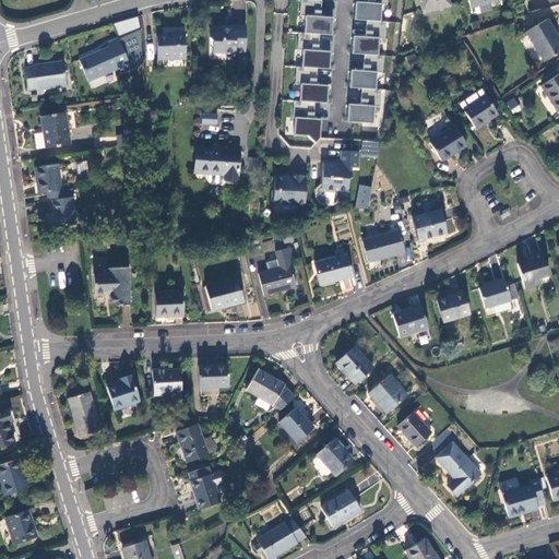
[(332,0),(310,0),(309,10),(332,12),(332,0)]
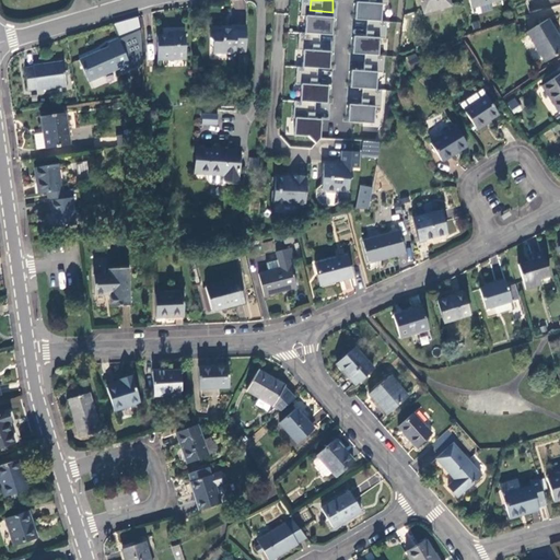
[(451,4),(448,0),(419,0),(423,12),(451,4)]
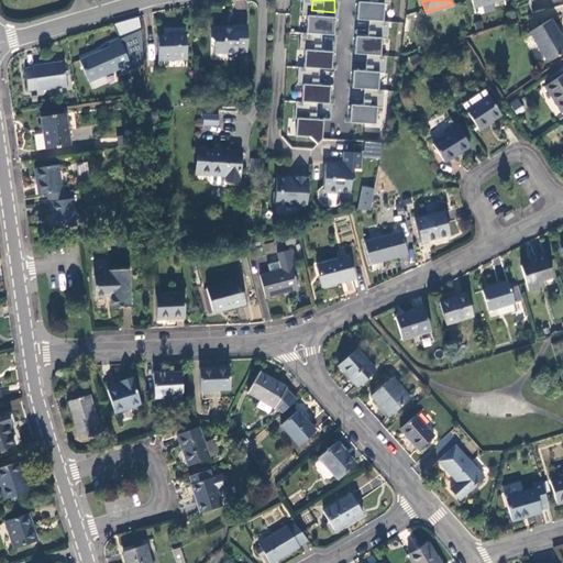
[(116,22),(119,34),(141,29),(138,17),(116,22)]
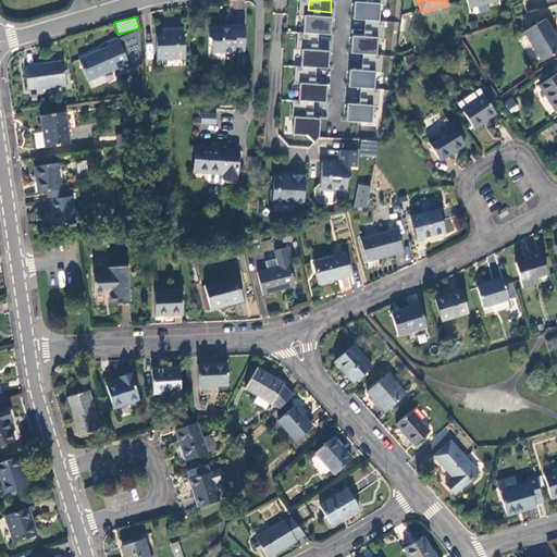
[(331,35),(330,21),(308,19),(308,34),(331,35)]
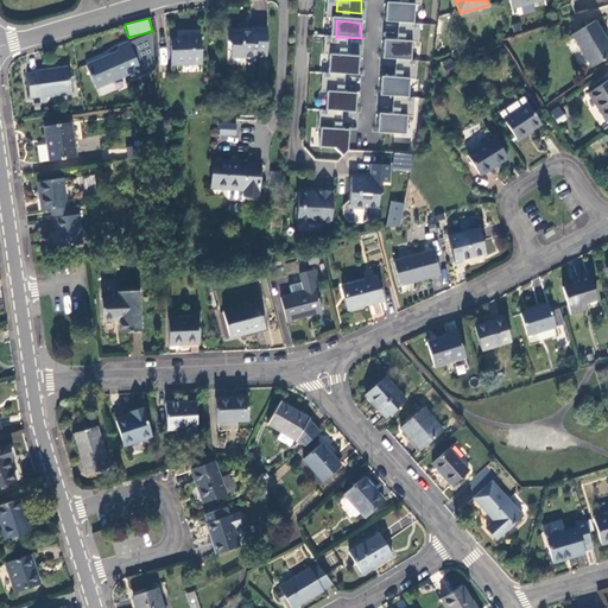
[(398,23),(374,21),(373,39),(396,40),(398,23)]
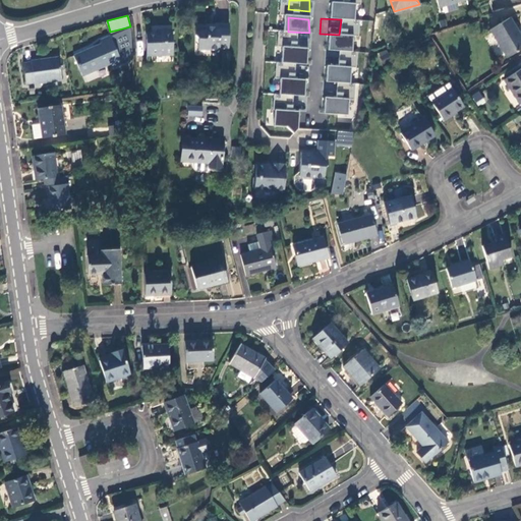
[(518,32),(510,18),(491,31),(509,57),(520,49),(520,41),(516,33),(518,32)]
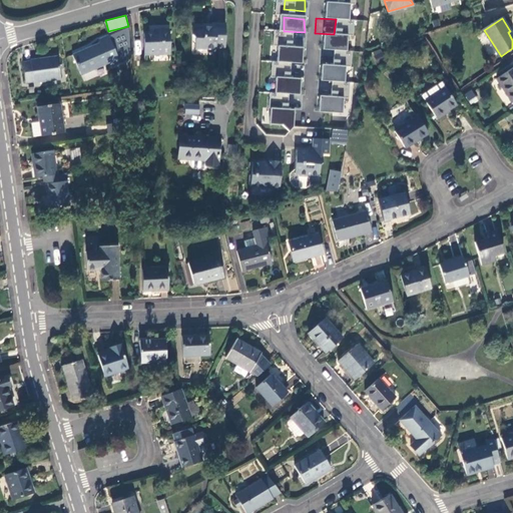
[(225,48),(225,24),(212,24),(212,27),(193,26),(192,35),(195,39),(195,48),(205,48),(208,52),(212,52),(217,48),(225,48)]
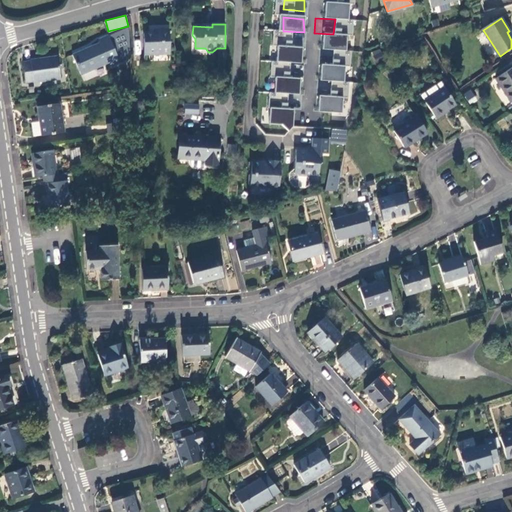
[(143,32),(143,54),(169,54),(168,29),(158,30),(158,32),(143,32)]
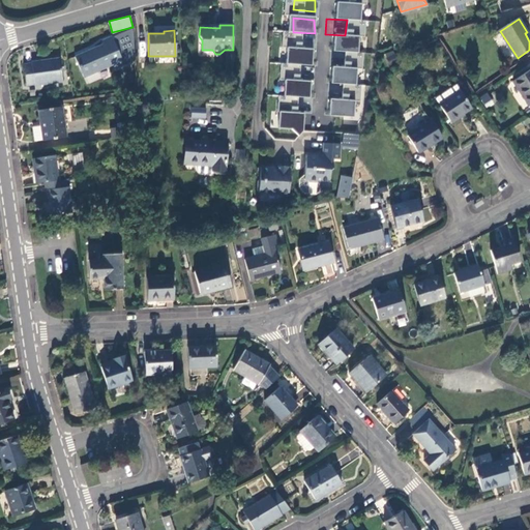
[(116,67),(124,62),(112,34),(102,38),(105,43),(77,57),(85,77),(114,63),(116,67)]
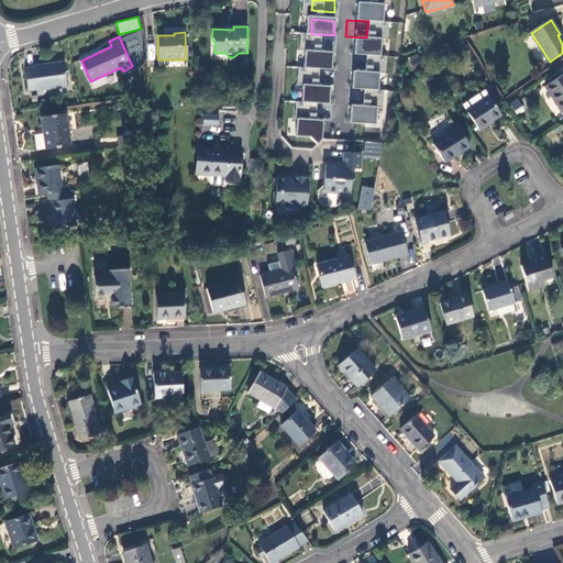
[(332,44),(310,42),(310,54),(332,57),(332,44)]
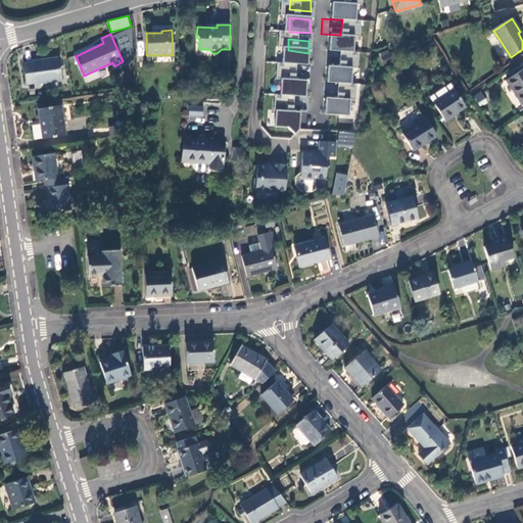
[(339,44),(322,42),(322,56),(338,58),(339,44)]
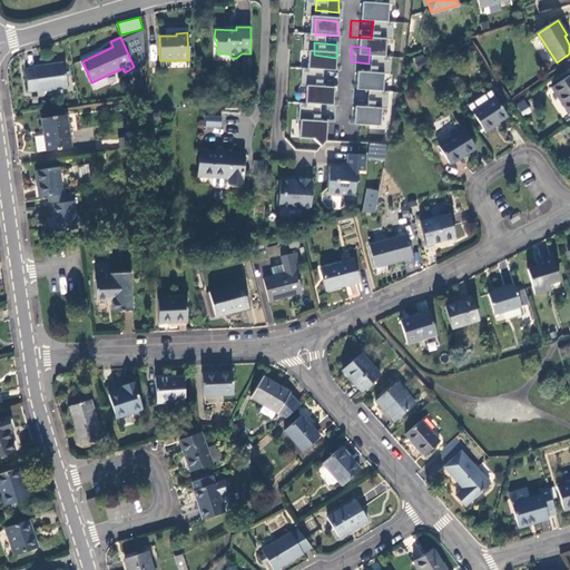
[(416,62),(420,69),(426,66),(423,59),(416,62)]
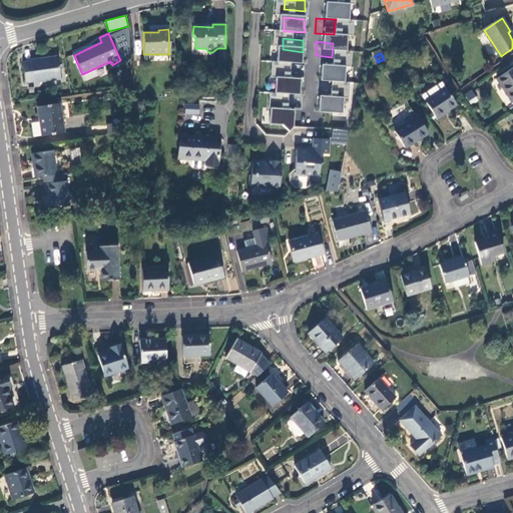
[(61,78),(58,57),(23,61),(26,82),(61,78)]
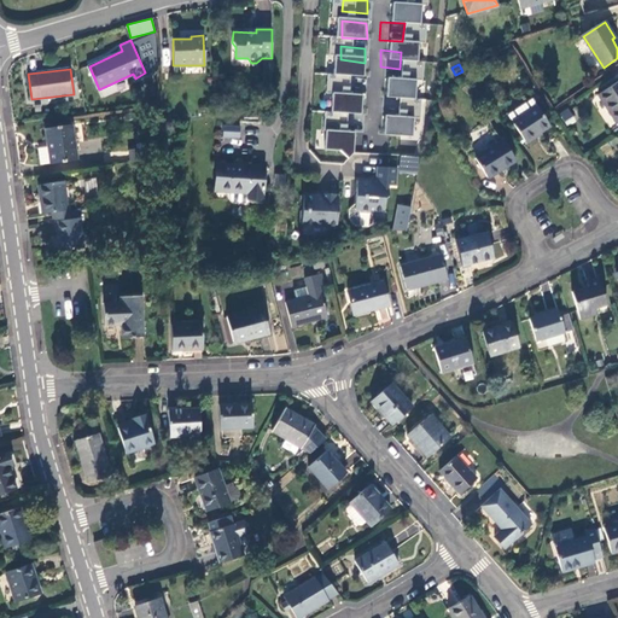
[(366,76),(340,75),(339,92),(363,94),(366,76)]
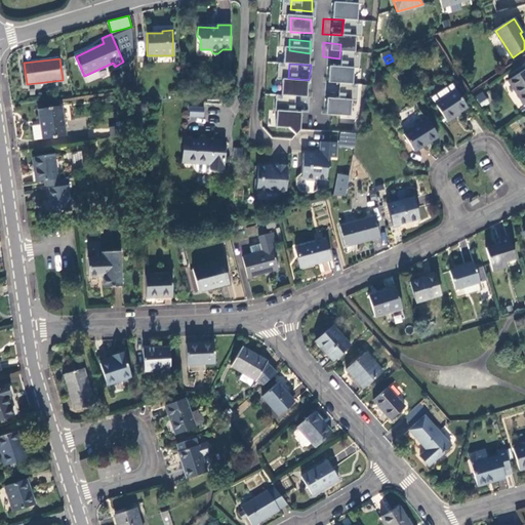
[(524,68),(509,79),(524,104),(524,68)]
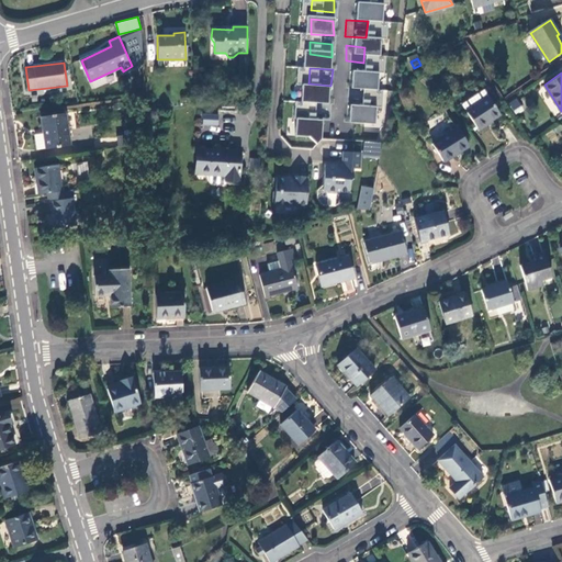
[(364,78),(345,76),(344,91),(363,93),(364,78)]
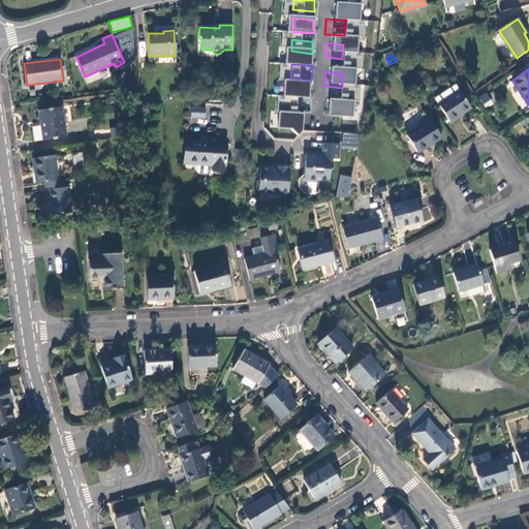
[(464,112),(471,106),(461,89),(456,83),(435,96),(450,120),(452,122),(459,118),(458,116),(464,112)]
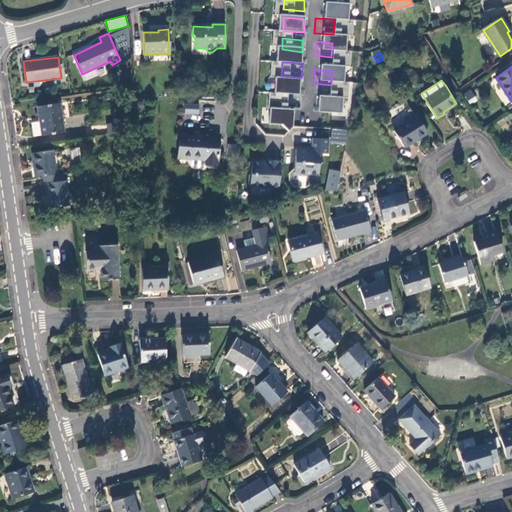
[(470,104),(476,100),(471,92),(465,96),(470,104)]
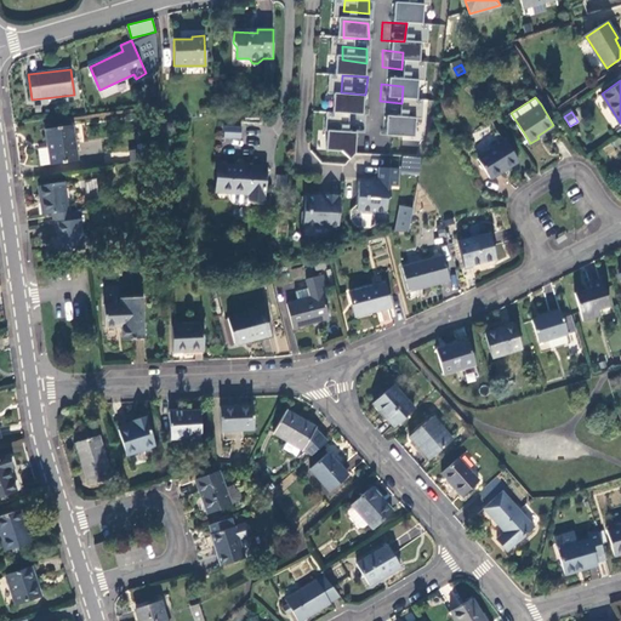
[(79,160),(75,124),(46,127),(47,137),(43,138),(46,164),(79,160)]
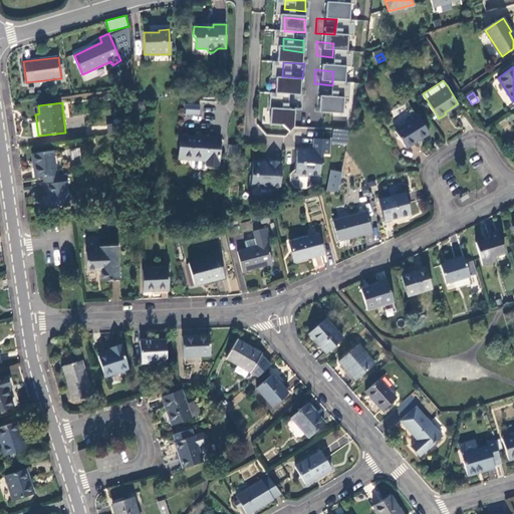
[(294,127),(295,106),(296,107),(296,103),(283,102),(282,107),(271,106),(270,125),(294,127)]
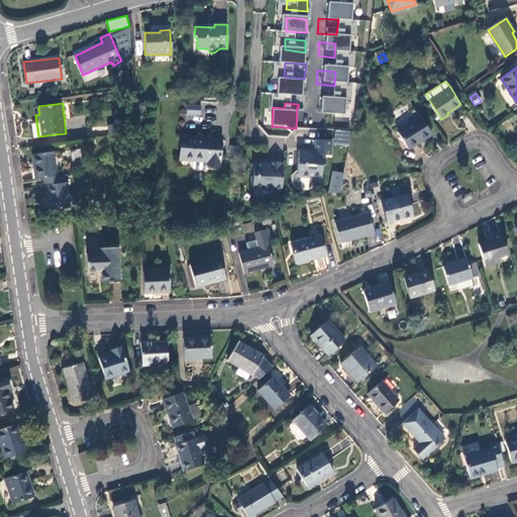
[(448,115),(441,119),(443,121),(455,113),(453,109),(447,113),(448,115)]
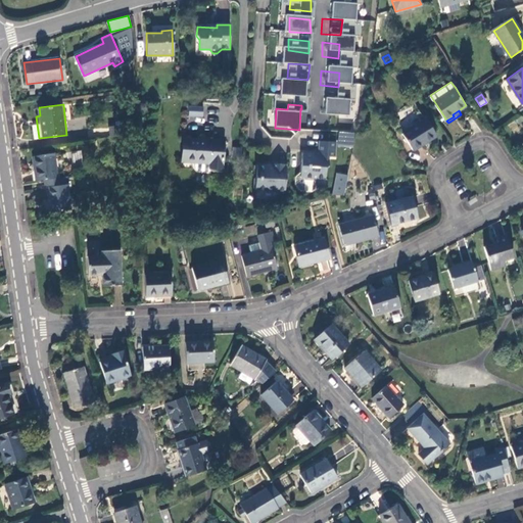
[(436,135),(426,117),(402,132),(413,149),(436,135)]
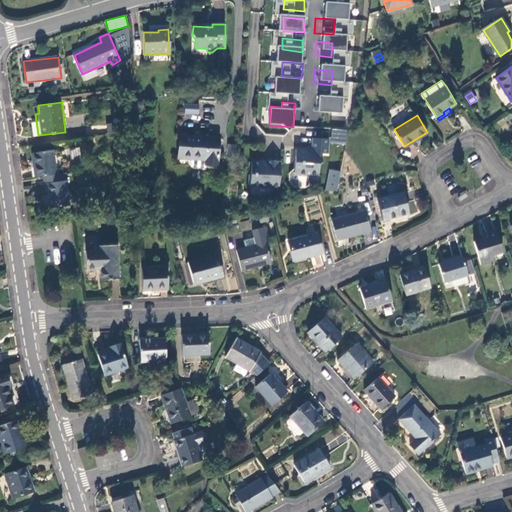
[(110,134),(128,131),(127,122),(109,125),(110,134)]
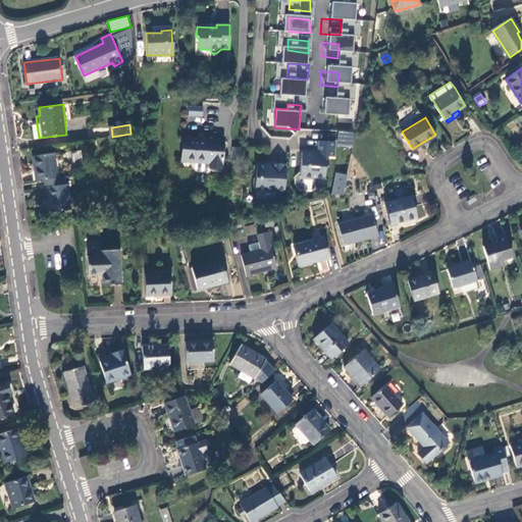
[(353,132),(338,131),(337,145),(352,146),(353,132)]
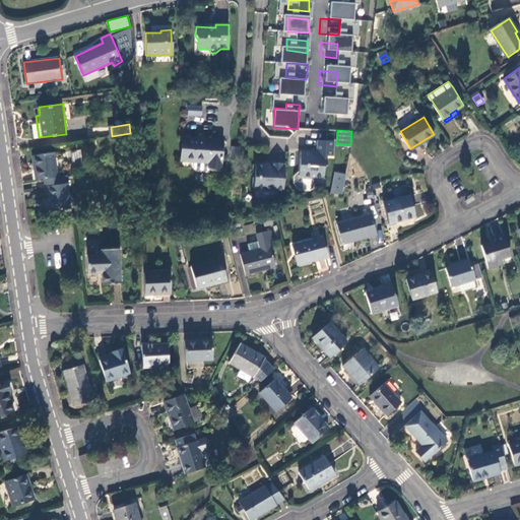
[(224,138),(182,137),(182,160),(196,161),(195,167),(198,170),(210,171),(210,168),(222,168),(224,138)]
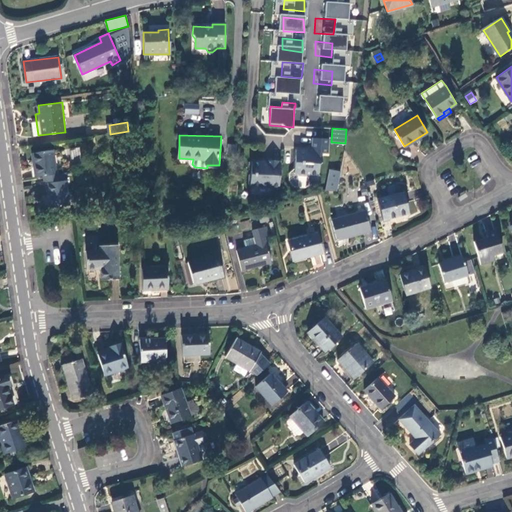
[(329,138),(313,137),(312,151),(307,151),(305,149),(296,149),(294,173),(296,173),(299,176),(306,176),(308,174),(319,175),(319,163),(322,161),(322,153),(328,153),(329,138)]
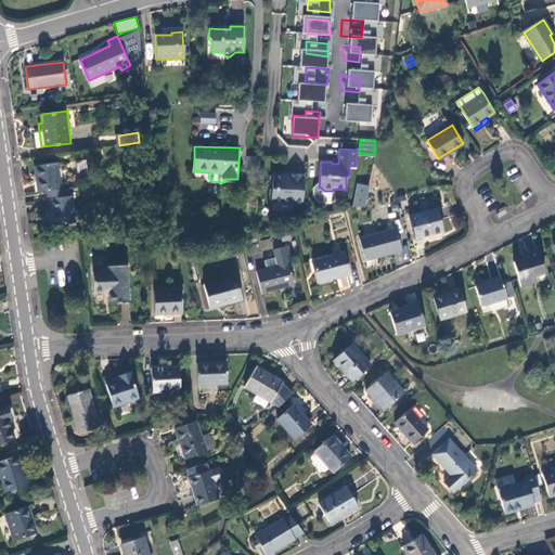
[(39,192),(62,189),(57,162),(35,165),(39,192)]
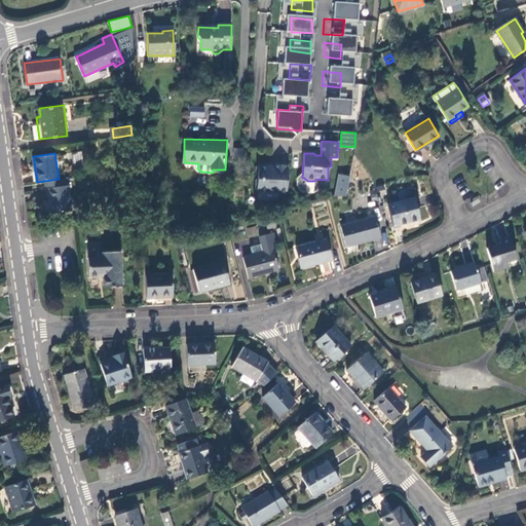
[(268,164),(258,164),(257,177),(255,179),(255,188),(256,190),(277,192),(279,194),(286,194),(288,164),(273,163),(272,167),(268,166),(268,164)]
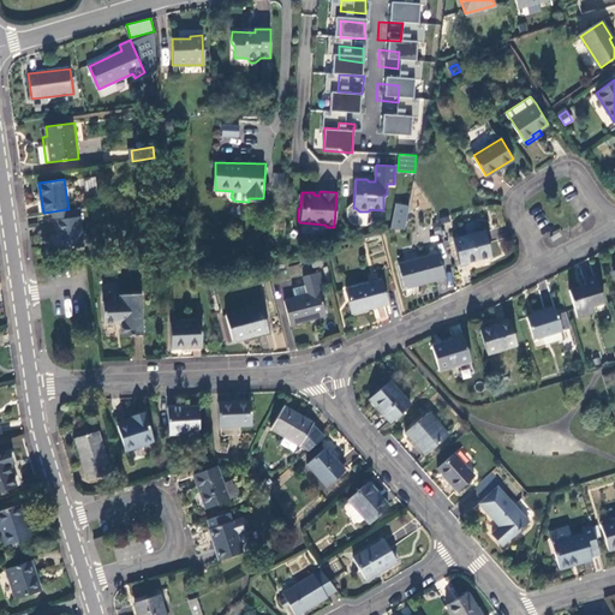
[(398,202),(393,230),(404,230),(410,203),(398,202)]
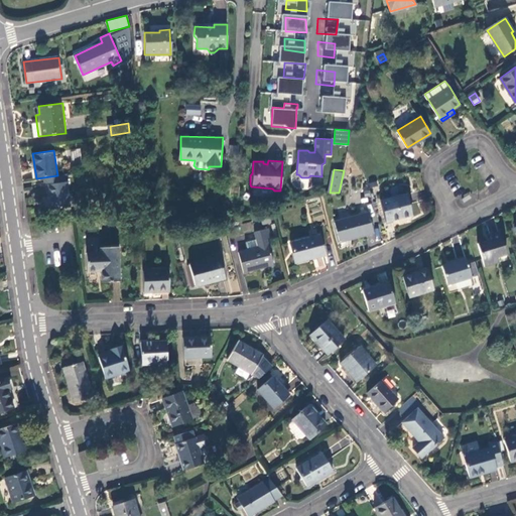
[(70,206),(67,181),(48,183),(51,209),(70,206)]
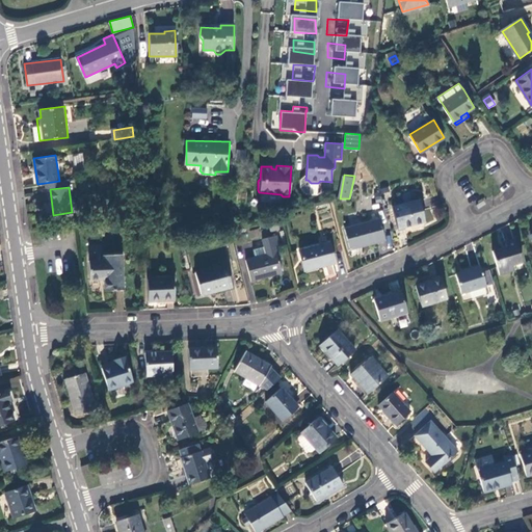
[(477,210),(486,204),(482,198),(474,205),(477,210)]
